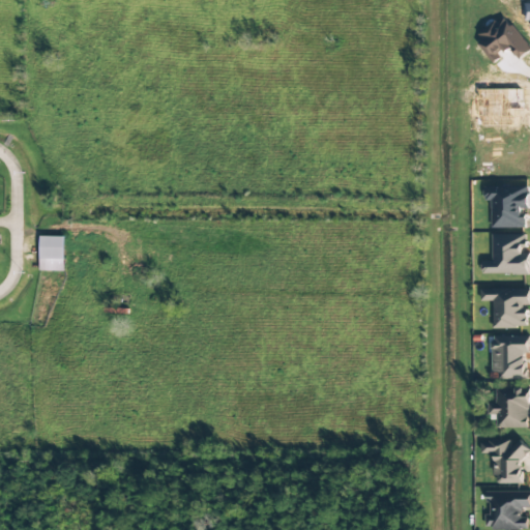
[(493,228),(525,228),(525,209),(529,209),(529,187),(484,187),(484,201),(493,201),(493,228)]
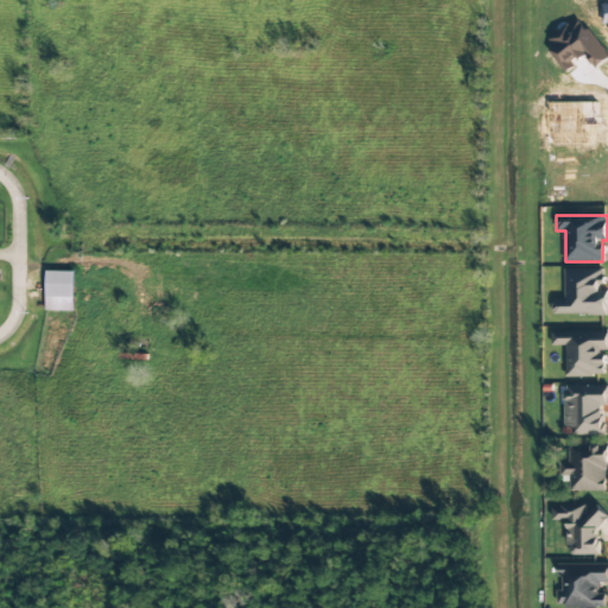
[(607,291),(603,291),(603,268),(565,268),(565,301),(552,301),(552,314),(607,314),(607,291)]
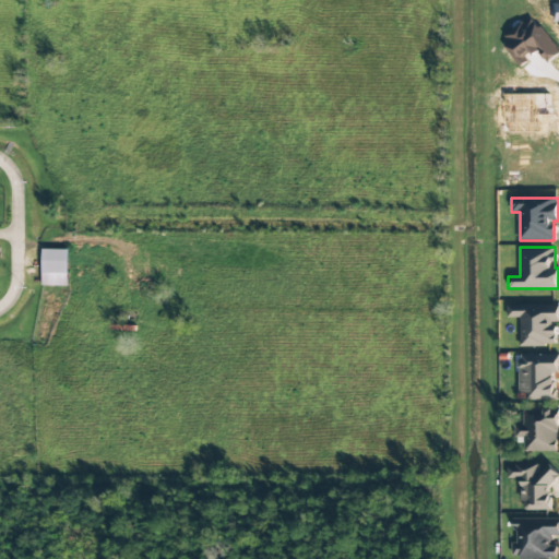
[(68,286),(69,250),(43,249),(42,286),(68,286)]
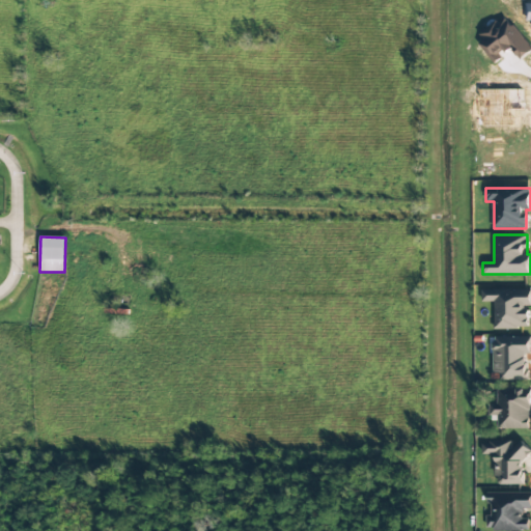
[(496,302),(496,328),(529,329),(529,308),(530,308),(530,290),(482,289),(482,302),(496,302)]
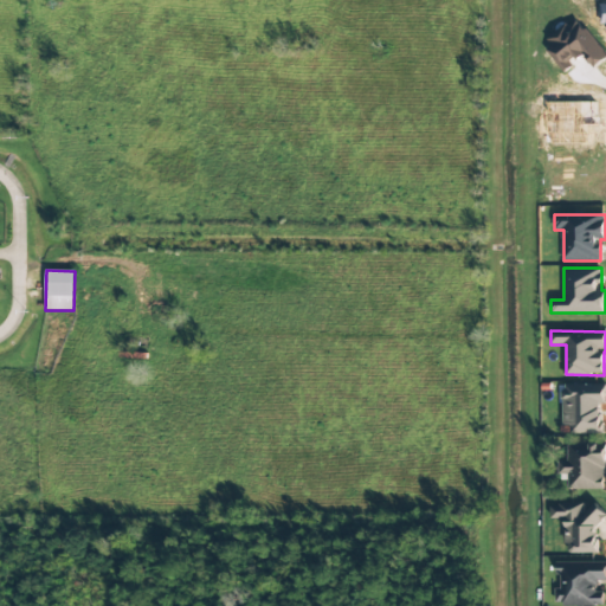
[(562,432),(600,432),(600,405),(605,405),(605,385),(563,385),(562,432)]
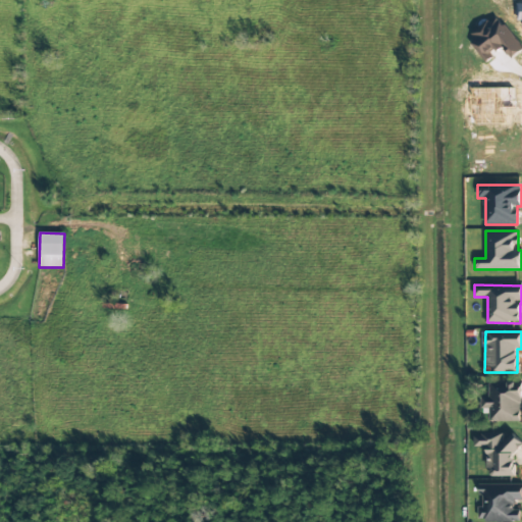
[(521,421),(521,392),(516,392),(516,383),(488,382),(488,398),(481,398),(481,408),(489,408),(489,421),(521,421)]
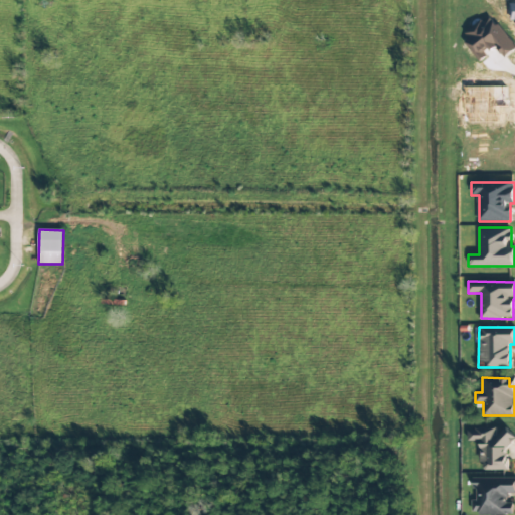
[(509,470),(508,432),(496,433),(496,428),(468,428),(468,441),(481,441),(482,471),(509,470)]
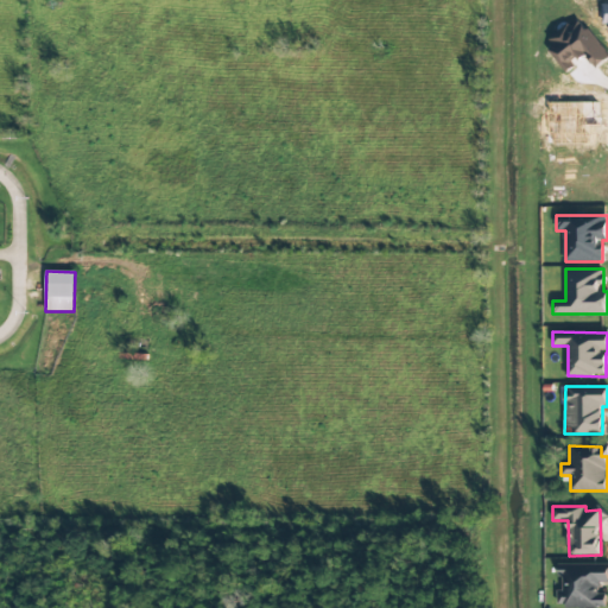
[(602,607),(602,582),(607,582),(607,574),(563,575),(563,590),(557,590),(558,607),(602,607)]
